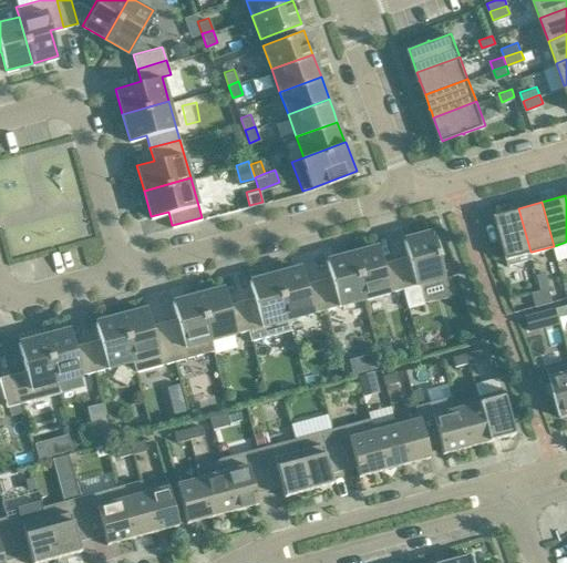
[(531,252),(518,208),(495,215),(507,264),(533,257),(532,252),(531,252)]
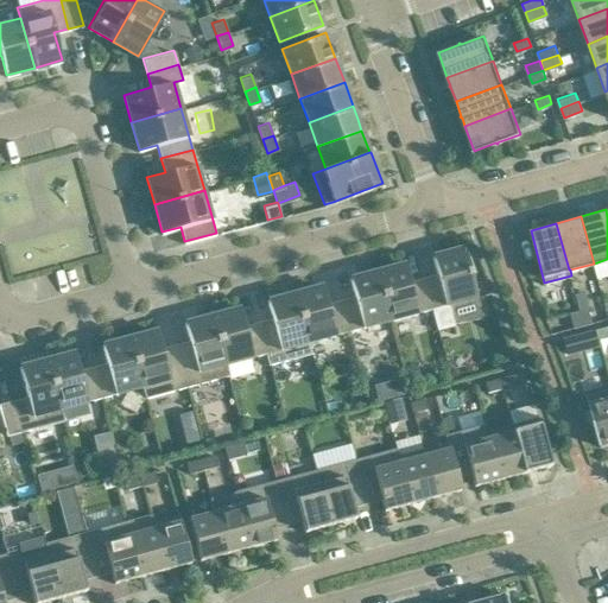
[(464,252),(462,246),(431,254),(437,272),(424,275),(432,308),(431,308),(437,327),(453,323),(448,303),(476,296),(469,272),(474,270),(467,251),(464,252)]
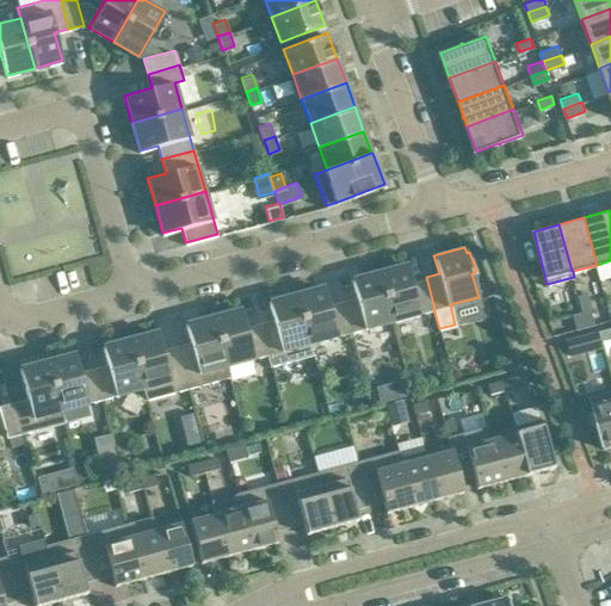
[(434,309),(426,277),(411,280),(406,263),(378,270),(392,320),(433,309),(434,309)]
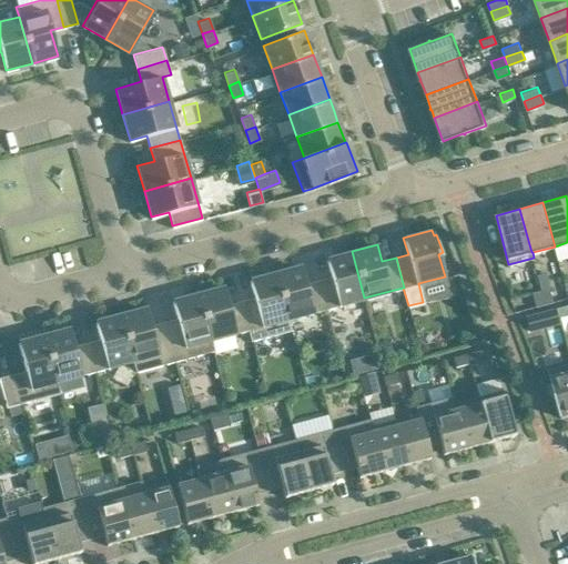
[(364,298),(352,251),(326,258),(331,275),(317,279),(326,308),(364,298)]
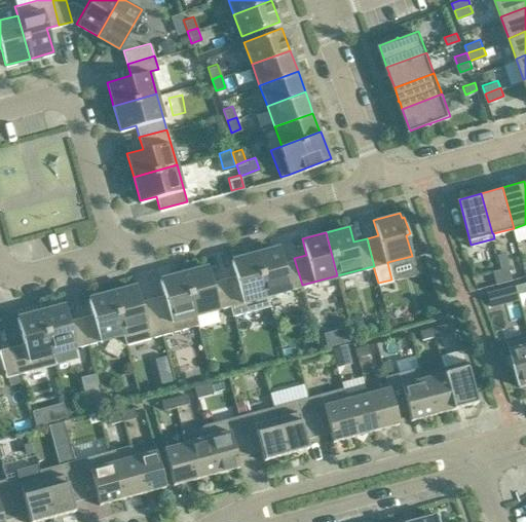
[(302,285),(294,258),(283,261),(278,246),(255,252),(267,295),(302,285)]
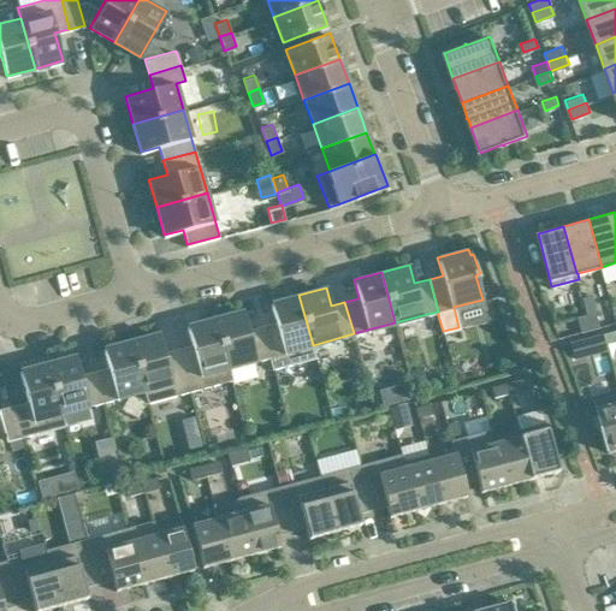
[(313,345),(298,295),(270,302),(276,321),(261,325),(270,356),(268,356),(272,368),(315,356),(313,345)]
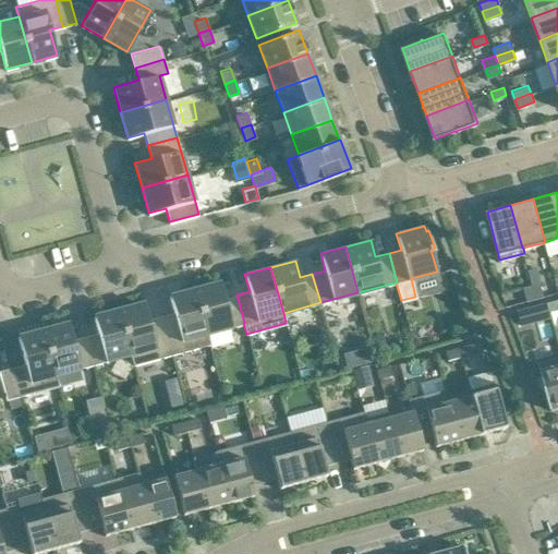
[(244,323),(237,294),(223,298),(219,280),(195,287),(207,333),(243,323),(244,323)]
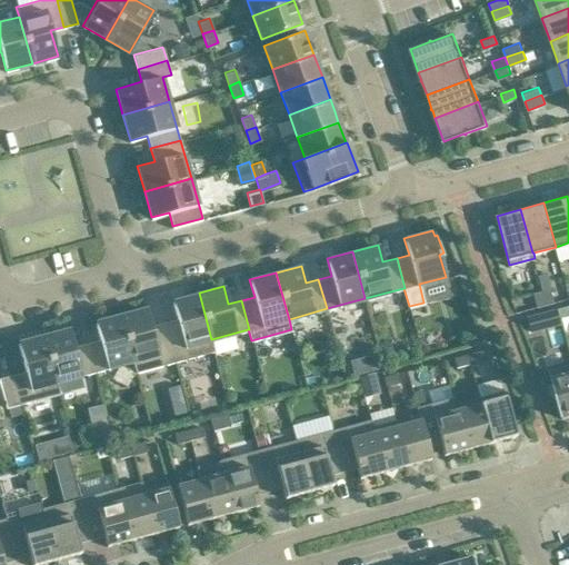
[(551,288),(542,290),(546,304),(555,300),(551,288)]
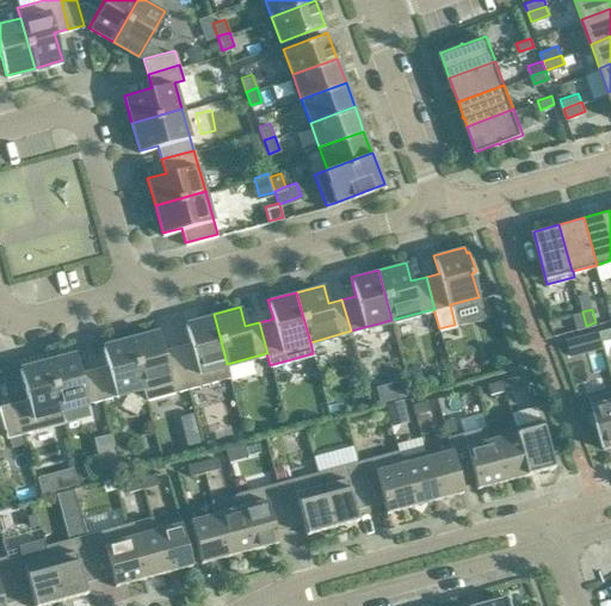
[(586,326),(582,311),(573,314),(576,328),(586,326)]
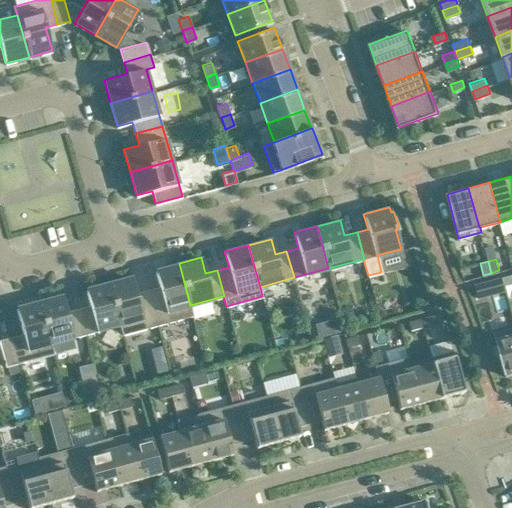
[(190,305),(179,263),(155,270),(159,285),(147,288),(157,324),(193,315),(190,305)]
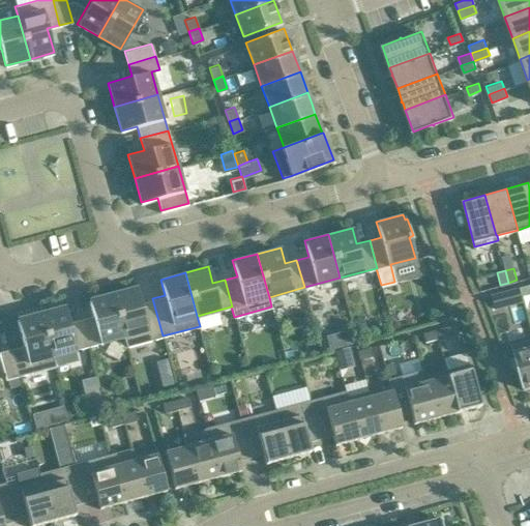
[(529,291),(529,283),(520,286),(522,294),(529,291)]
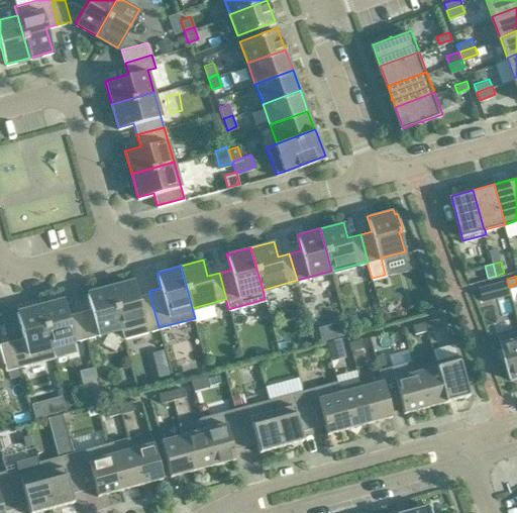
[(159,327),(148,291),(137,294),(133,279),(109,285),(120,327),(123,337),(159,327)]
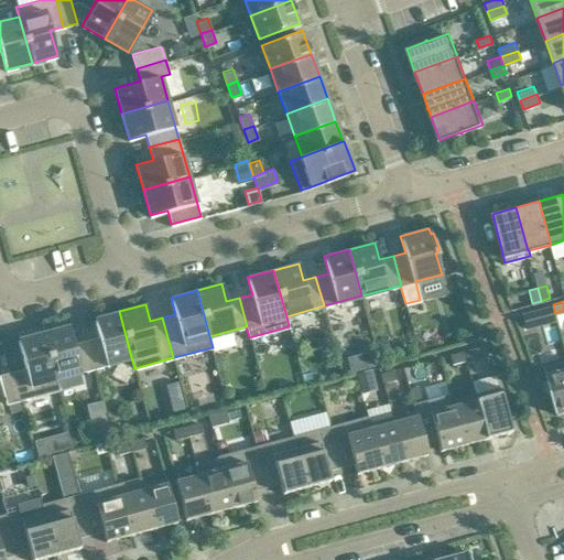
[(555,320),(552,305),(524,313),(528,327),(555,320)]
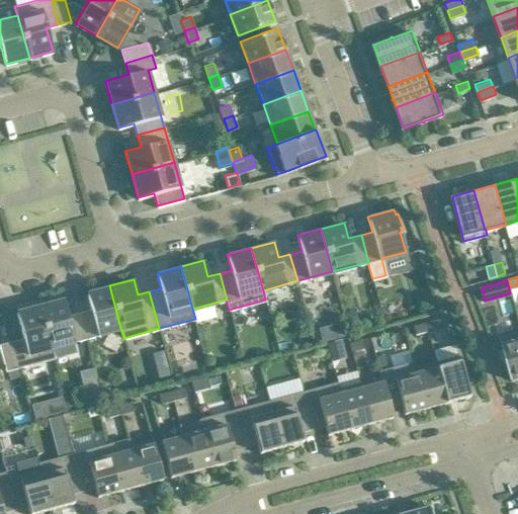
[(120,328),(109,285),(86,292),(90,308),(79,311),(86,338),(120,328)]
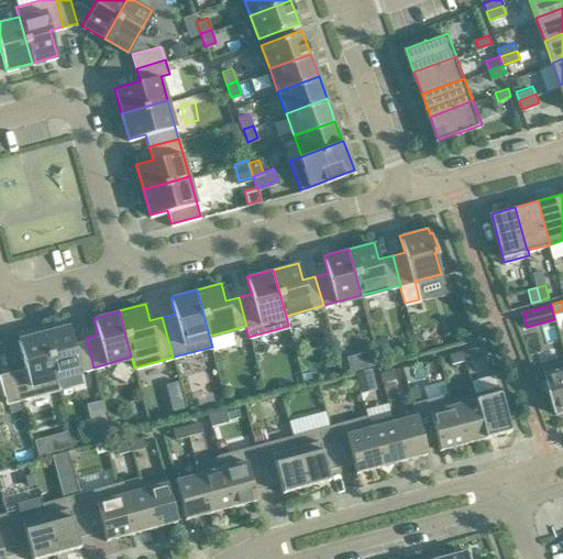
[(94,368),(86,338),(73,341),(68,325),(44,331),(56,377),(94,368)]
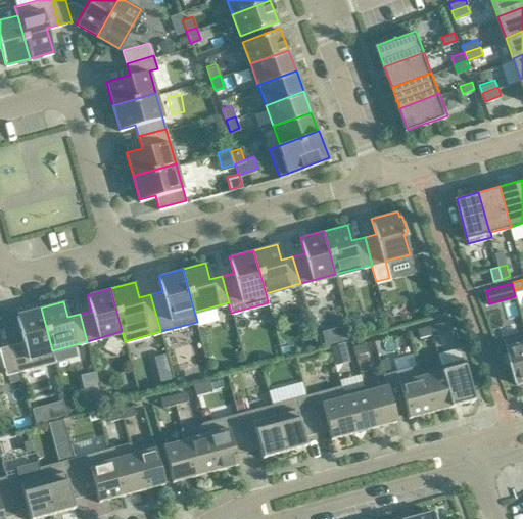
[(52,350),(41,308),(16,314),(24,339),(11,343),(18,370),(55,360),(52,350)]
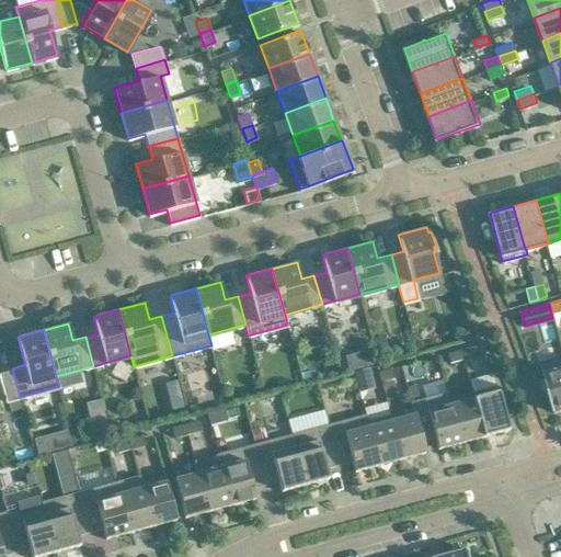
[(385,333),(373,337),(376,345),(387,342),(385,333)]
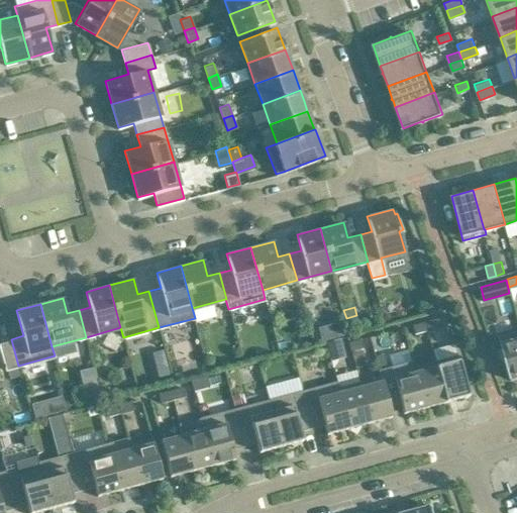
[(424,320),(426,328),(427,330),(444,325),(445,325),(441,315),(424,320)]
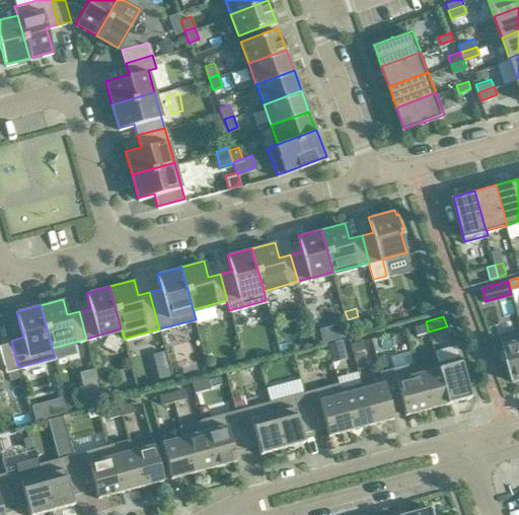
[(414,324),(416,334),(428,329),(426,321),(414,324)]
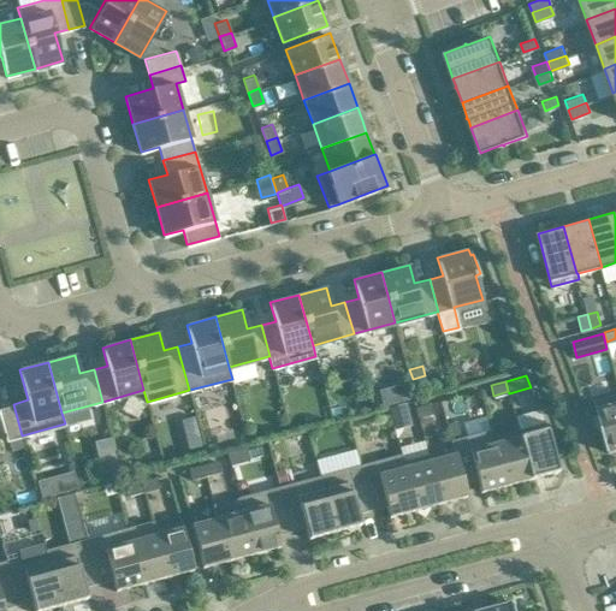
[(615,448),(615,392),(594,398),(608,450),(615,448)]
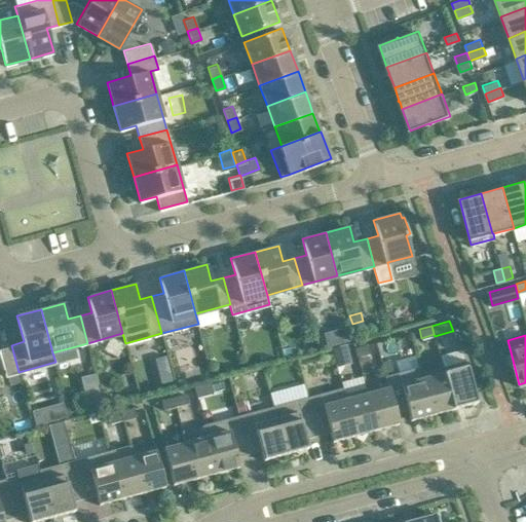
[(349,343),(333,347),(338,367),(354,362),(349,343)]
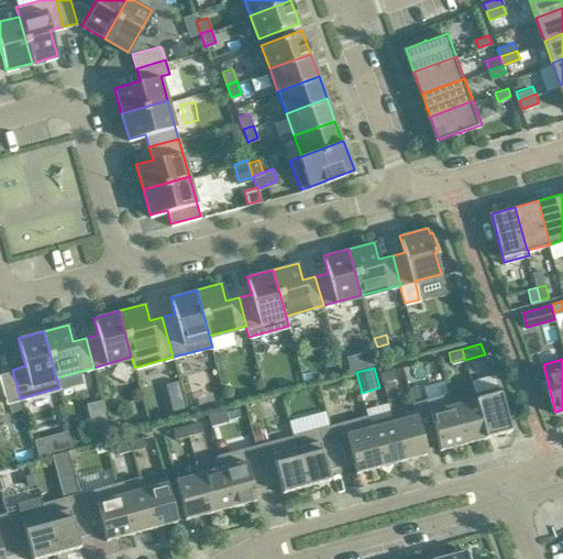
[(378,372),(382,381),(395,376),(392,368),(378,372)]
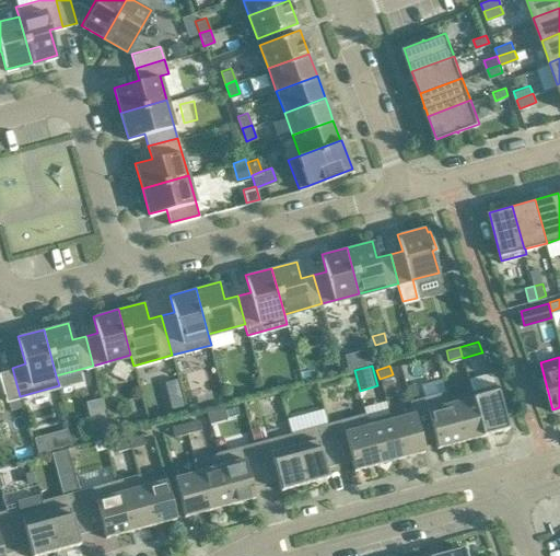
[(20,396),(12,368),(0,370),(0,378),(6,400),(20,396)]
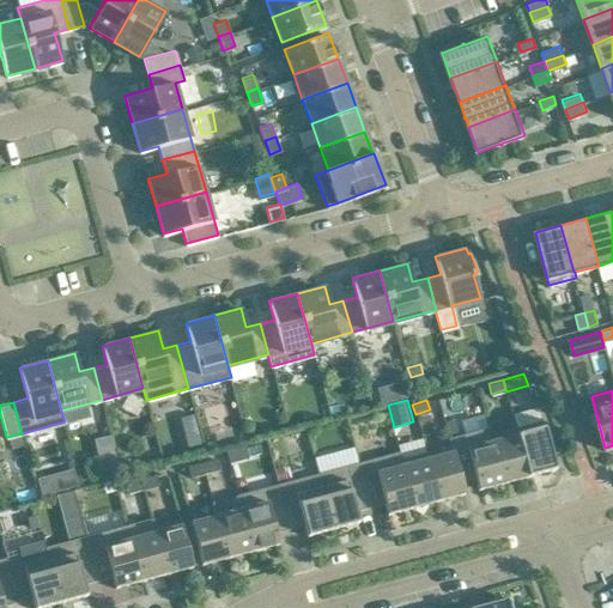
[(541,419),(515,426),(528,474),(554,467),(541,419)]
